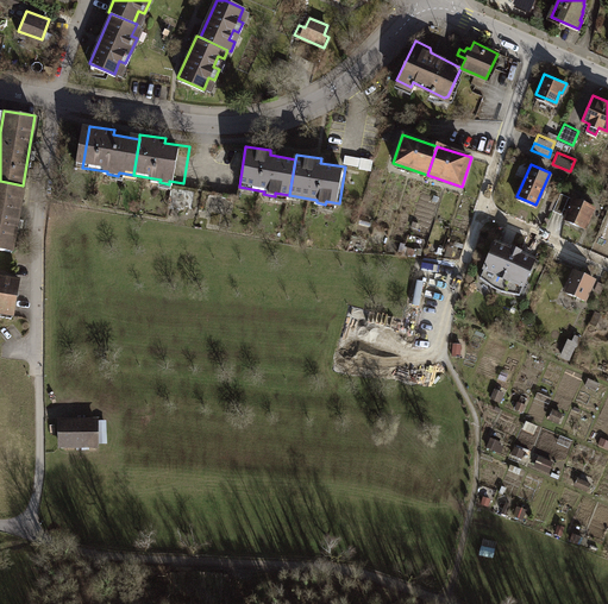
[(0,245),(12,247),(23,186),(0,181),(0,245)]
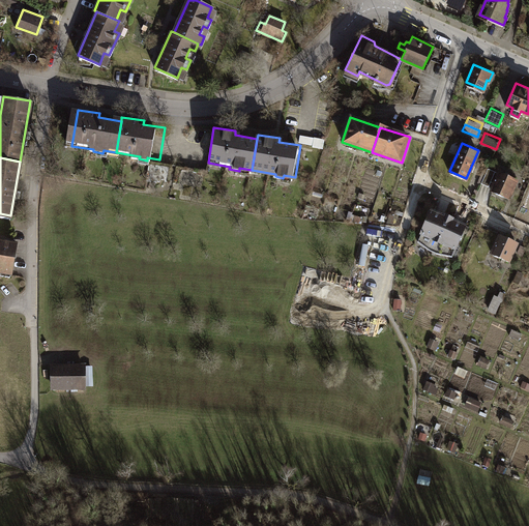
[(481,180),(488,183),(495,169),(489,166),(481,180)]
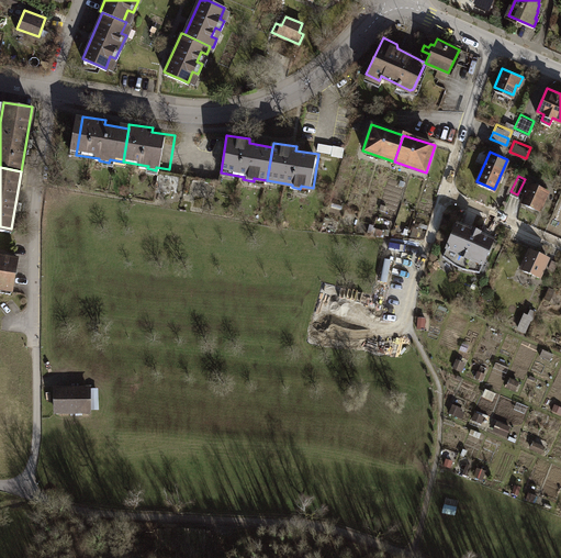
[(547,189),(529,181),(520,200),(539,208),(547,189)]
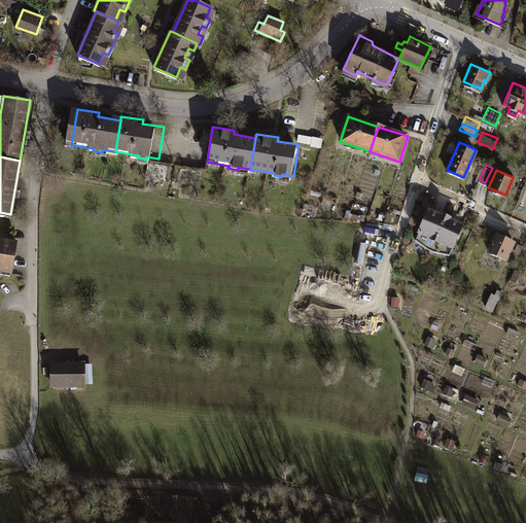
[(441,214),(428,209),(415,237),(428,247),(434,249),(449,252),(461,223),(449,218),(450,215),(442,212),(441,214)]
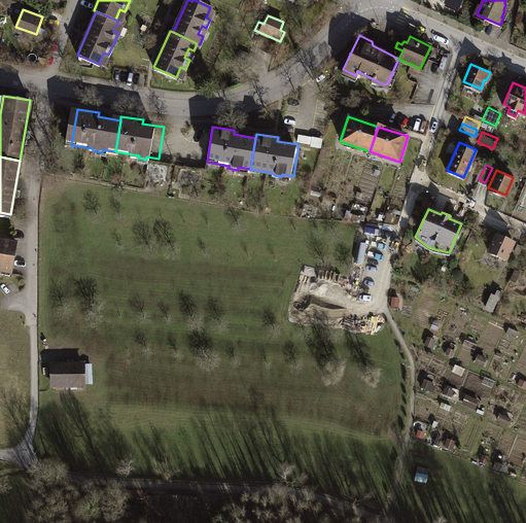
[(514,240),(497,232),(490,250),(506,257),(514,240)]
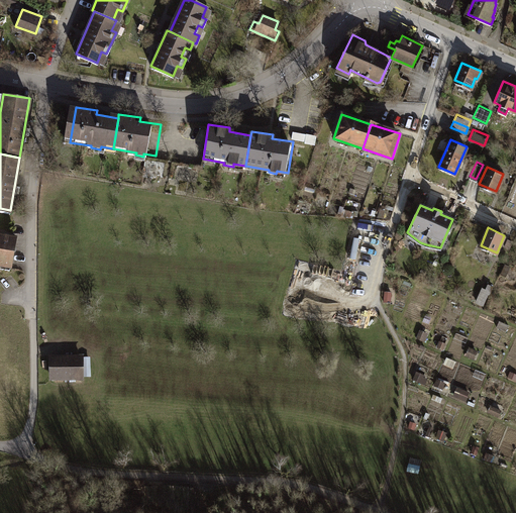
[(15,236),(0,232),(0,262),(10,264),(15,236)]
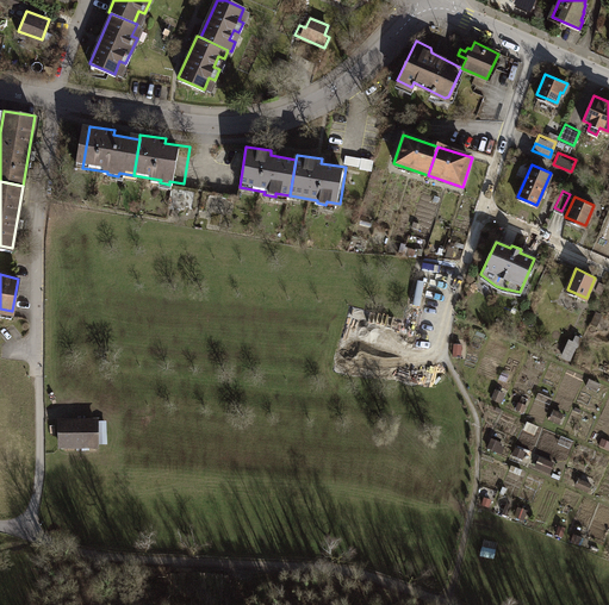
[(507,392),(495,386),(491,395),(502,400),(507,392)]
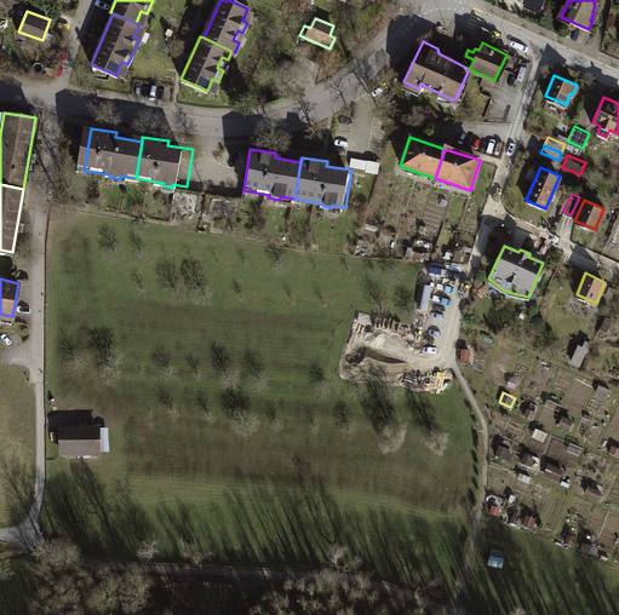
[(562,401),(548,395),(544,402),(559,408),(562,401)]
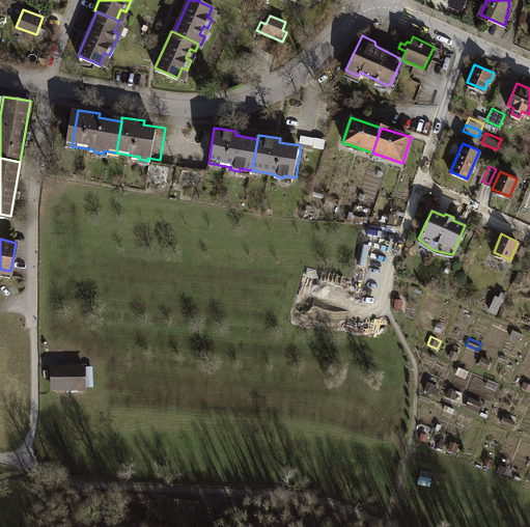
[(459,352),(451,348),(448,356),(456,359),(459,352)]
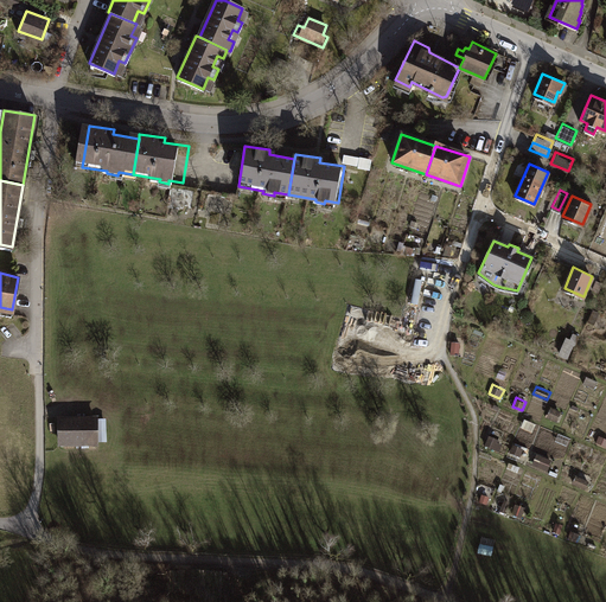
[(561,410),(552,405),(548,414),(557,418),(561,410)]
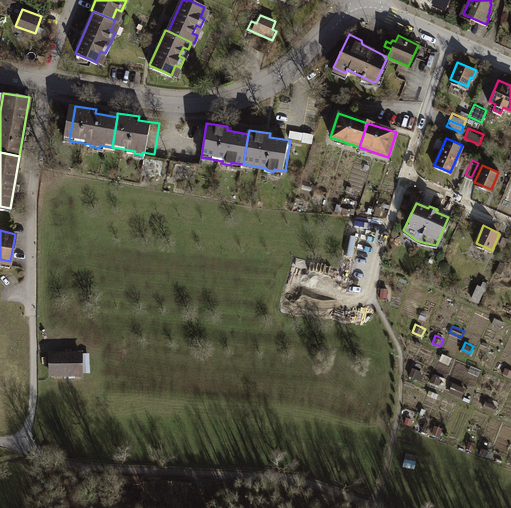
[(83,349),(48,350),(48,373),(83,372),(83,349)]
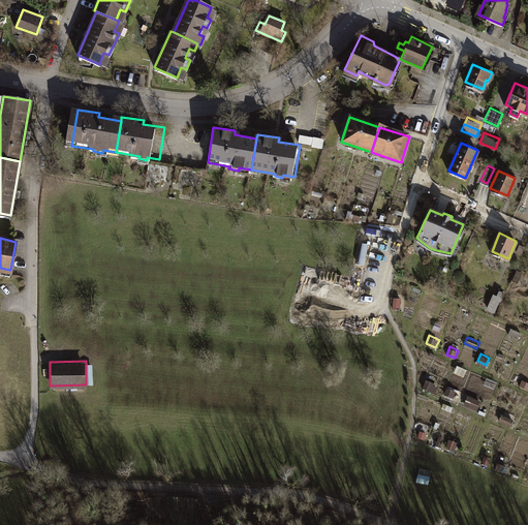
[(466,367),(456,362),(453,369),(463,374),(466,367)]
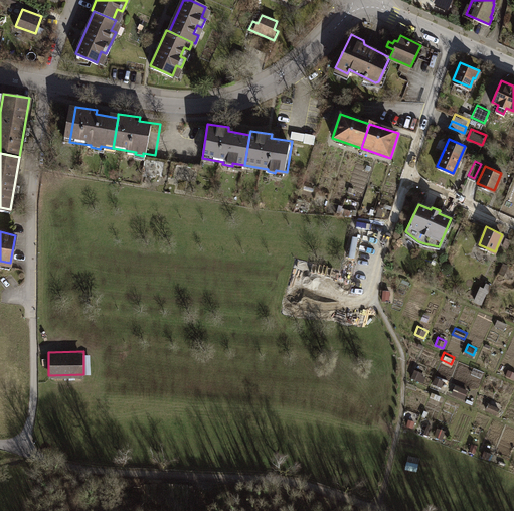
[(469,363),(459,359),(456,366),(466,370),(469,363)]
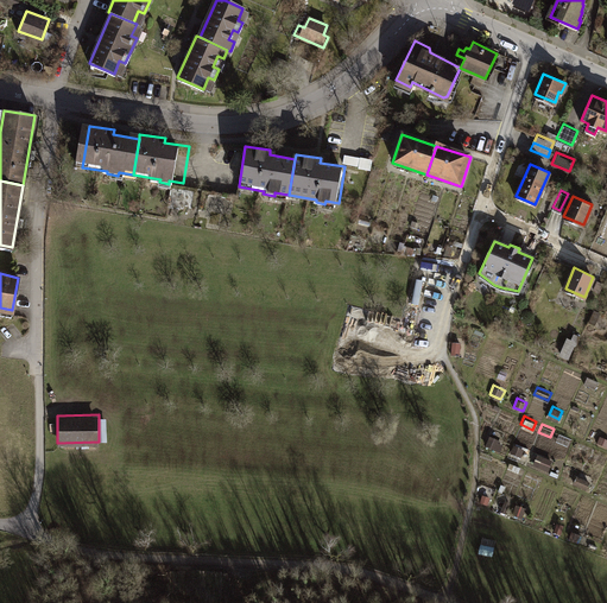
[(505,439),(489,433),(485,443),(500,450),(505,439)]
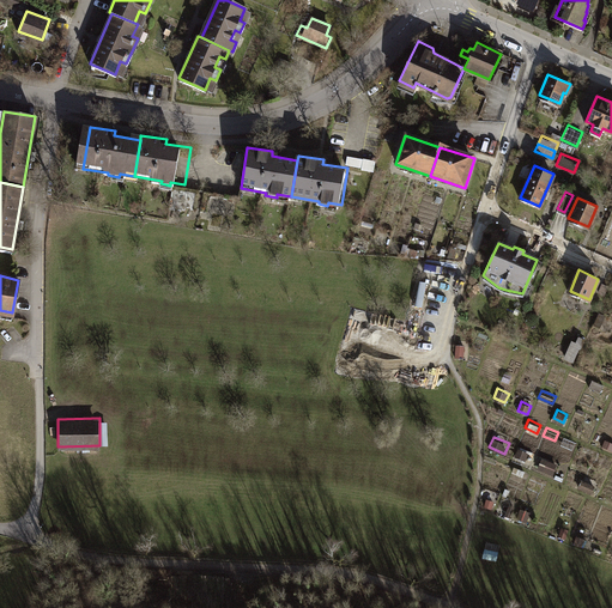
[(529,451),(519,448),(515,455),(526,460),(529,451)]
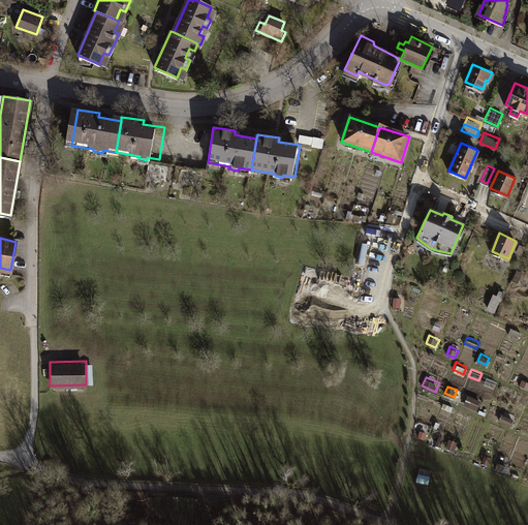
[(526,393),(515,388),(511,395),(523,399),(526,393)]
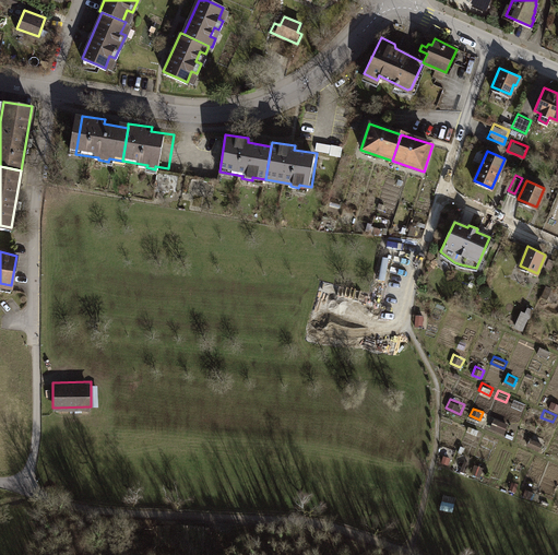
[(454,418),(443,413),(441,417),(452,423),(454,418)]
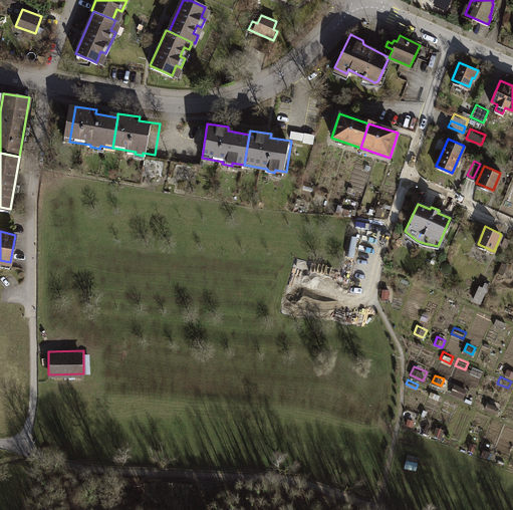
[(462,386),(453,381),(449,392),(457,396),(462,386)]
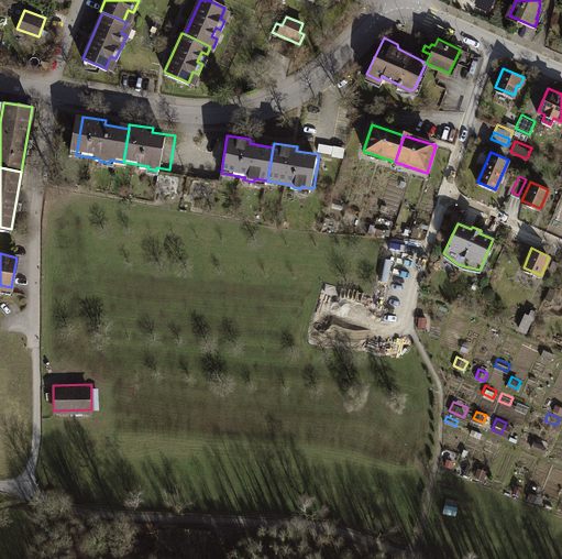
[(549,438),(541,434),(535,447),(542,451),(549,438)]
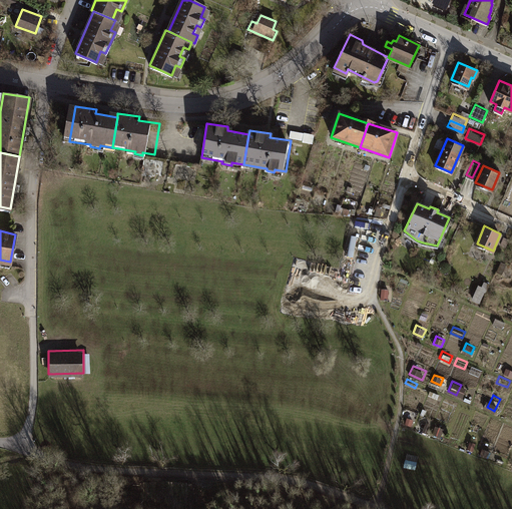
[(414,415),(407,412),(403,421),(410,424),(414,415)]
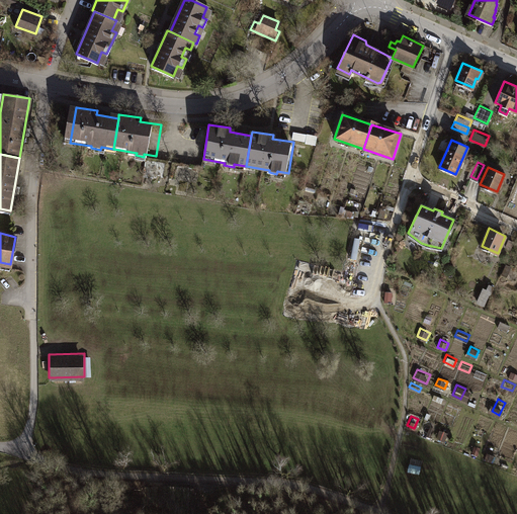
[(448,432),(440,428),(436,437),(444,441),(448,432)]
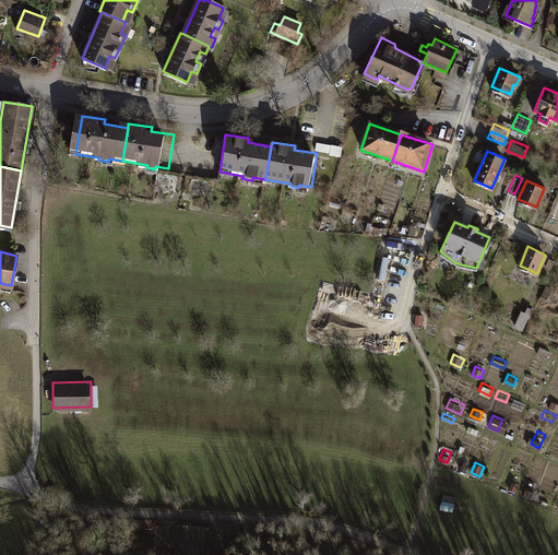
[(533,486),(525,483),(521,494),(529,497),(533,486)]
